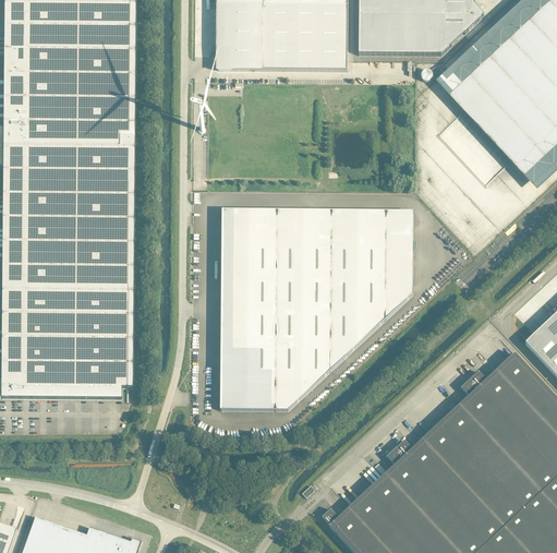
[(0,143),(134,144),(135,0),(3,0),(3,125),(0,124),(0,143)]
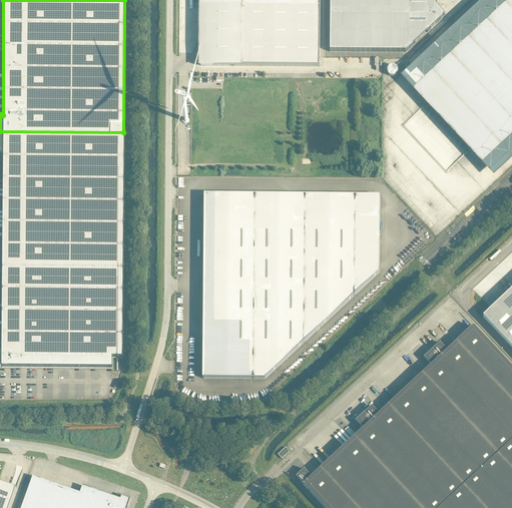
[(199,0),(199,62),(211,62),(211,61),(319,62),(319,3),(319,0),(199,0)]
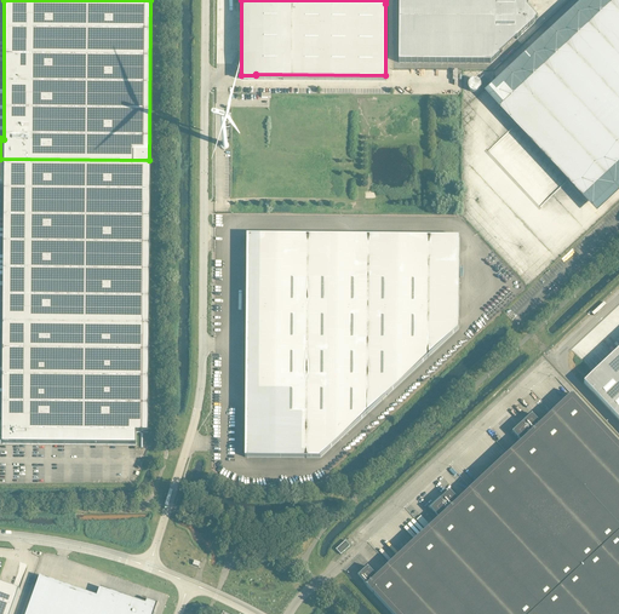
[(397,0),(397,57),(489,58),(533,17),(537,15),(526,3),(526,0),(397,0)]
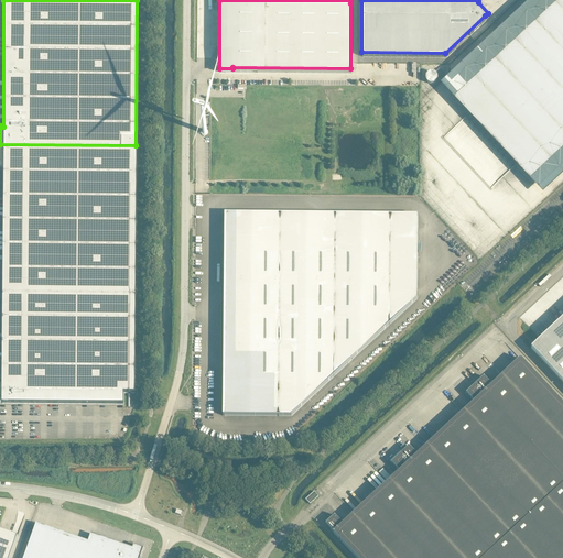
[(554,0),(454,94),(529,175),(562,142),(562,0),(554,0)]
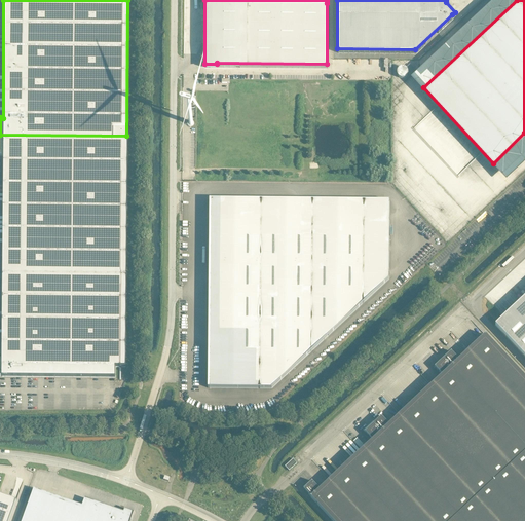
[(0,151),(3,151),(2,270),(125,271),(126,136),(0,135),(0,151)]
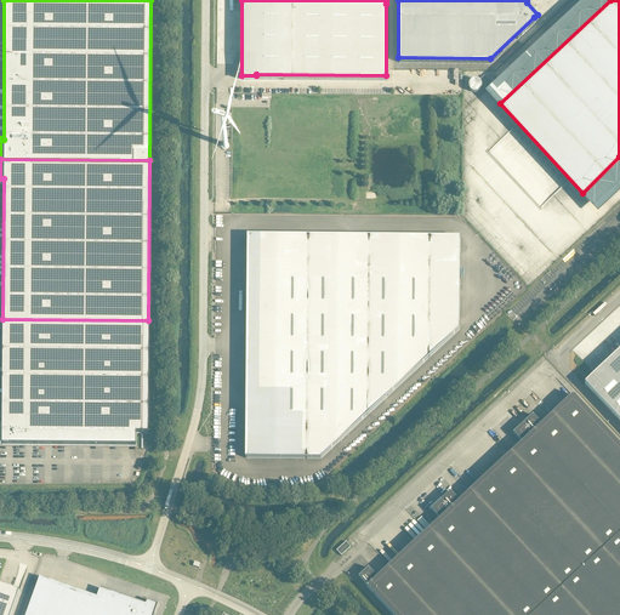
[(246,231),(246,233),(244,453),(319,453),(459,324),(459,232),(246,231)]
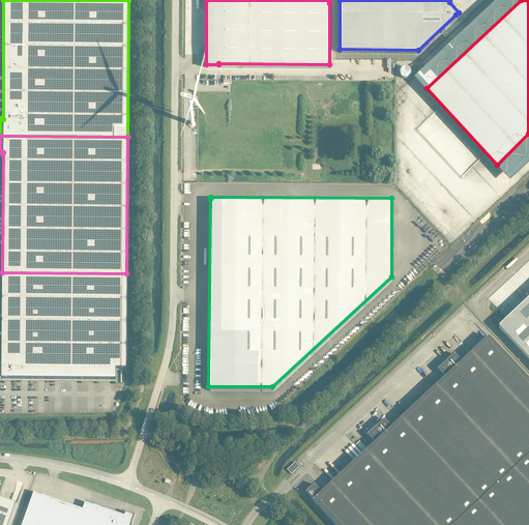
[(2,272),(1,357),(0,357),(0,374),(115,376),(115,365),(125,365),(126,273),(2,272)]
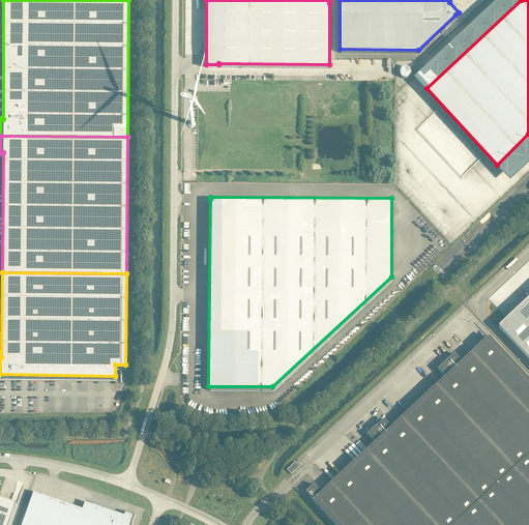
[(528,293),(498,323),(528,355),(528,293)]
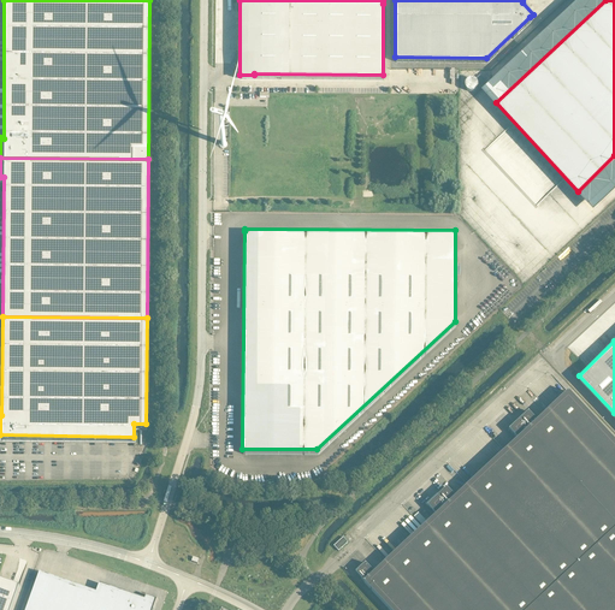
[(614,609),(614,437),(567,386),(536,415),(527,406),(520,413),(520,414),(516,418),(515,418),(508,424),(516,433),(455,492),(445,483),(438,490),(435,493),(433,493),(426,501),(435,510),(373,568),(365,557),(354,567),(364,576),(362,576),(394,609),(614,609)]
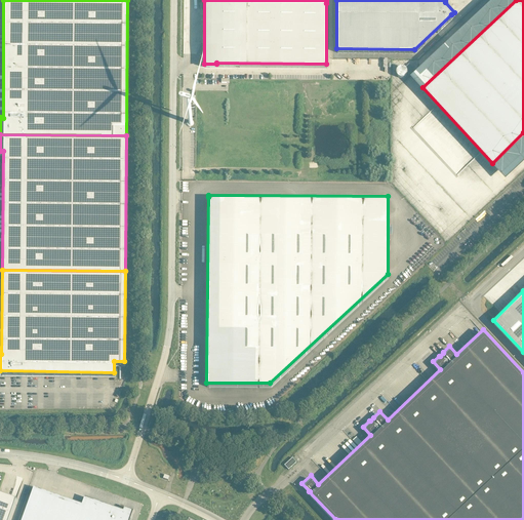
[(291,453),(283,461),(287,465),(295,457),(291,453)]
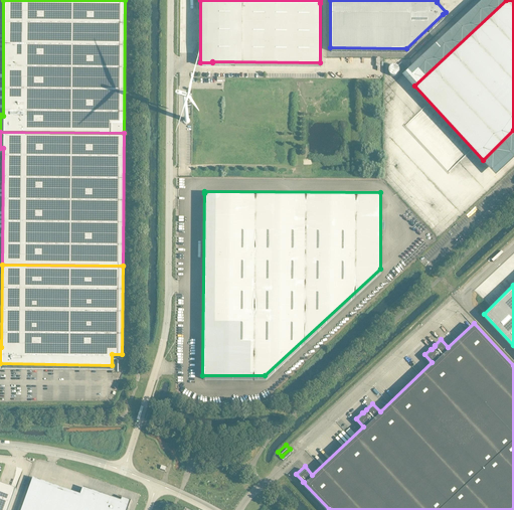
[(125,509),(130,497),(122,494),(120,497),(82,483),(79,491),(32,474),(19,509),(125,509)]
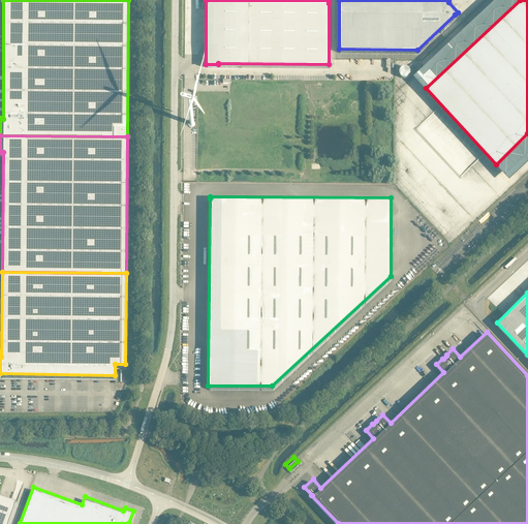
[(0,523),(6,523),(16,498),(10,497),(0,492),(0,523)]
